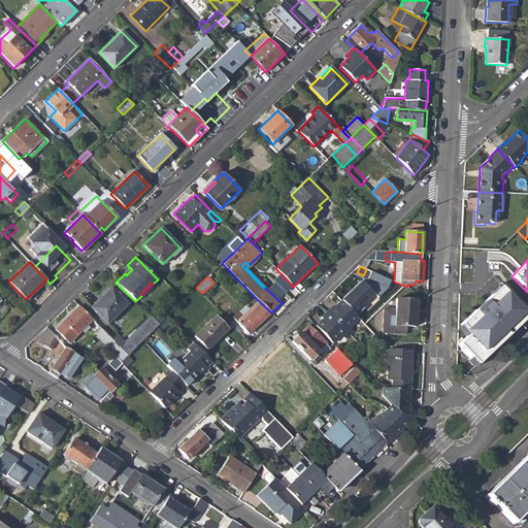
[(527,315),(500,287),(460,324),(469,333),(458,344),(477,364),(527,316),(527,315)]
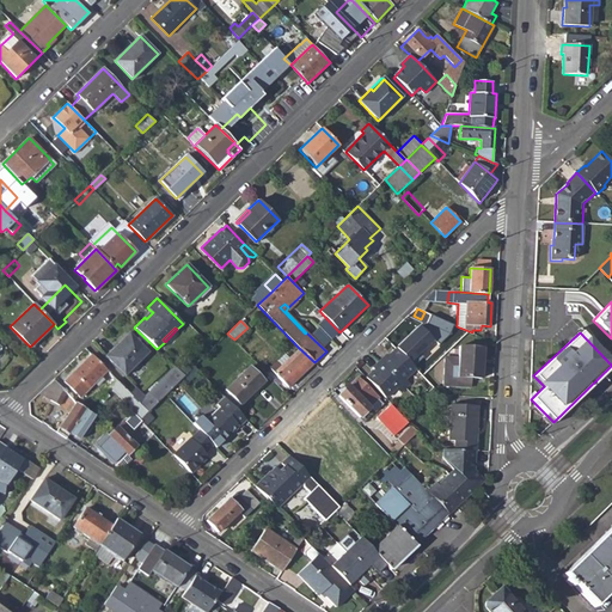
[(123,375),(147,353),(128,334),(105,356),(123,375)]
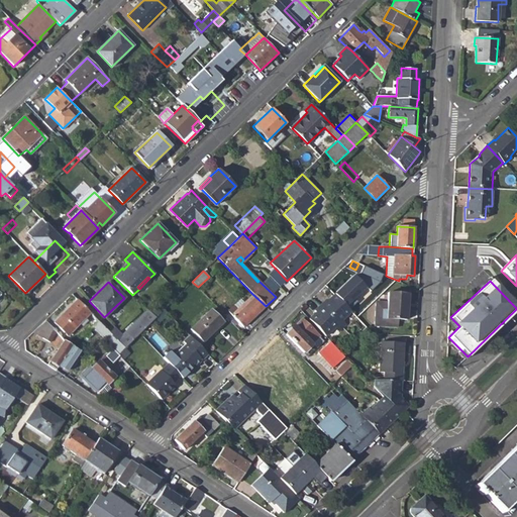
[(172,301),(177,296),(173,293),(169,297),(172,301)]
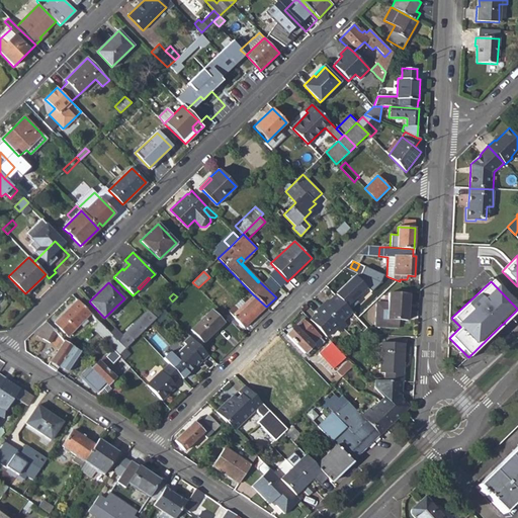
[(408,303),(409,294),(389,293),(387,303),(377,303),(375,304),(375,325),(376,327),(398,328),(399,320),(408,320),(408,308),(406,308),(406,303),(408,303)]
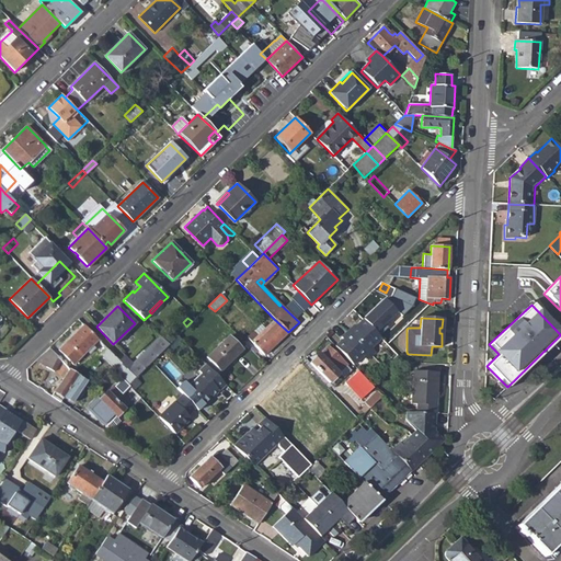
[(264,355),(288,332),(274,319),(264,328),(261,324),(247,338),(264,355)]
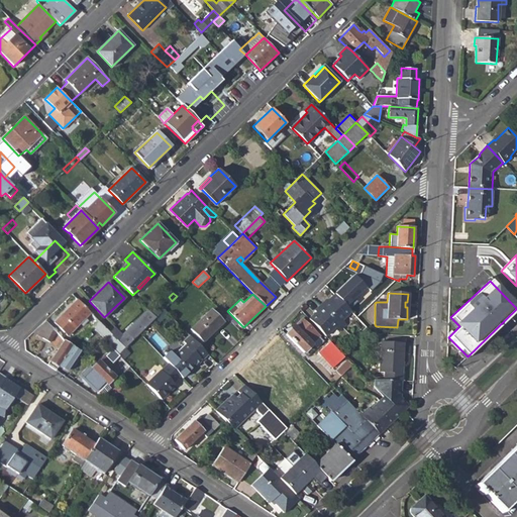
[(342,320),(348,314),(350,312),(334,294),(316,312),(308,319),(325,337),(334,328),(342,320)]
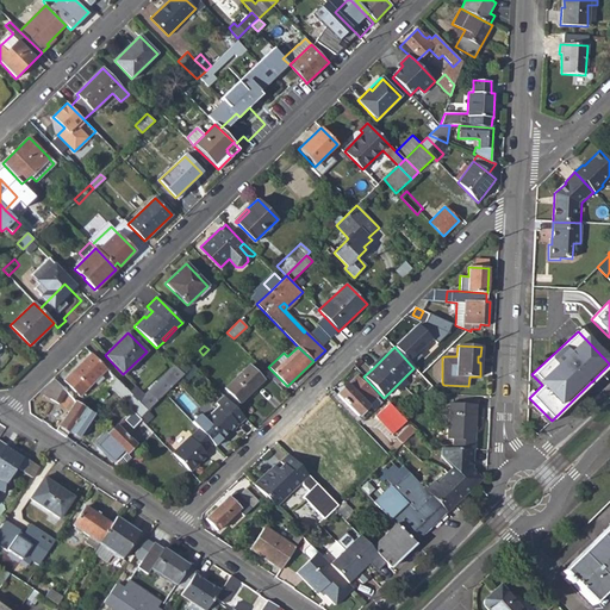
[(100,375),(106,369),(91,354),(63,380),(80,397),(94,381),(98,384),(104,378),(100,375)]
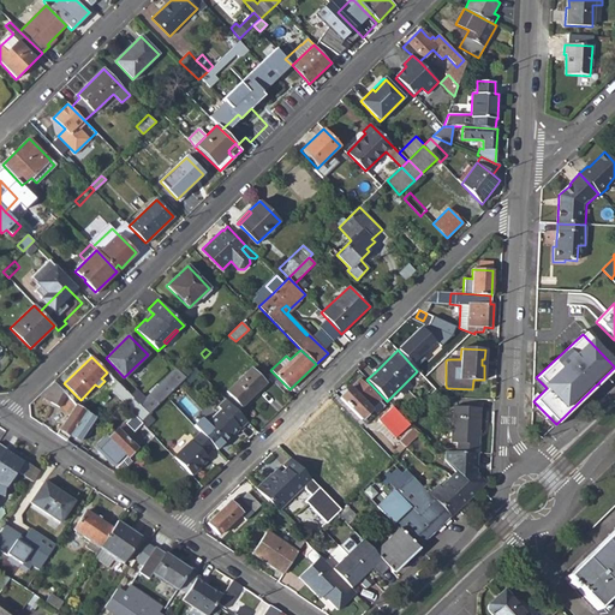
[(166,396),(184,377),(174,368),(144,398),(147,400),(141,406),(148,413),(166,396)]
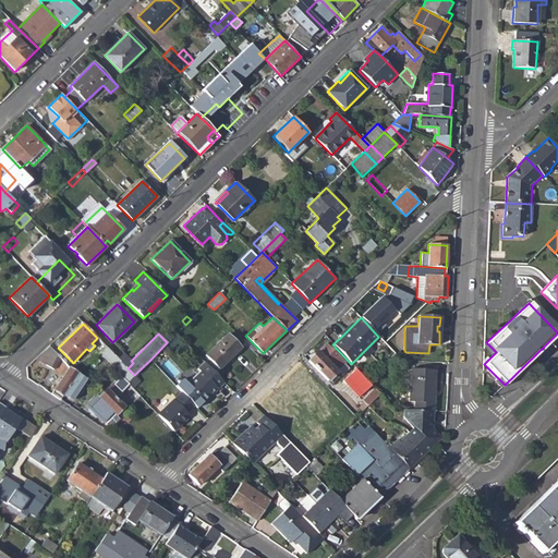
[(167,342),(171,348),(181,338),(177,334),(167,342)]
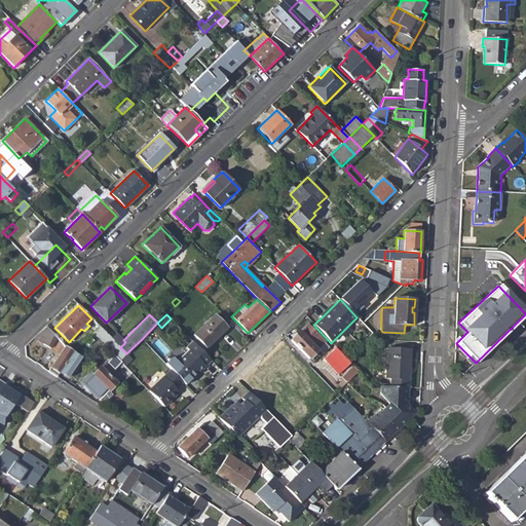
[(207,348),(227,328),(214,314),(193,335),(207,348)]
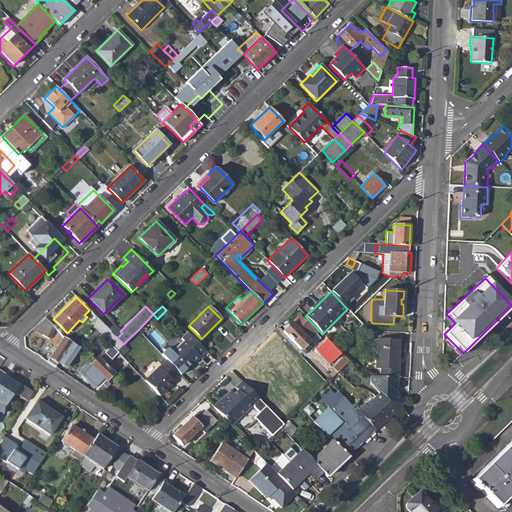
[(88,315),(93,321),(97,317),(91,312),(88,315)]
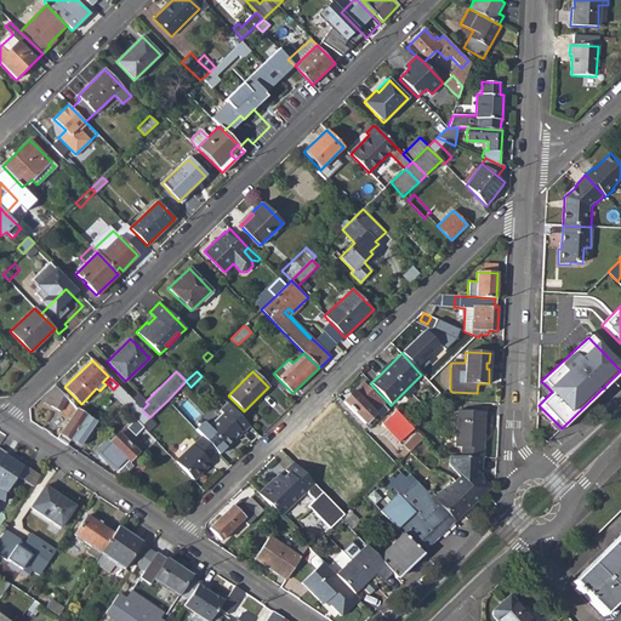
[(365,423),(385,404),(363,382),(343,402),(365,423)]
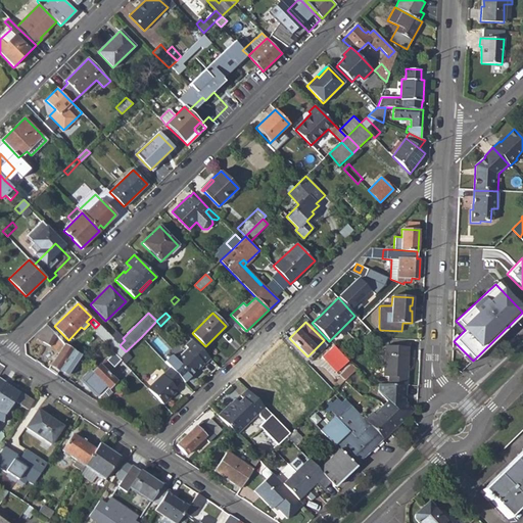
[(51,347),(57,336),(46,324),(33,336),(51,347)]
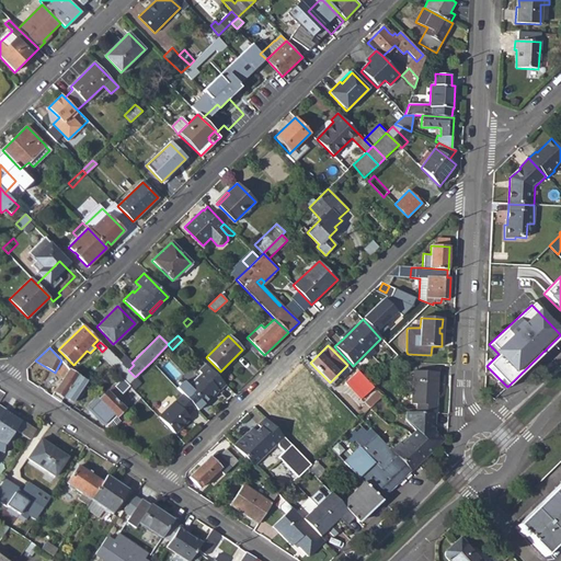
[(128,370),(118,361),(106,347),(102,352),(100,354),(123,377),(122,378),(128,385),(135,377),(128,370)]
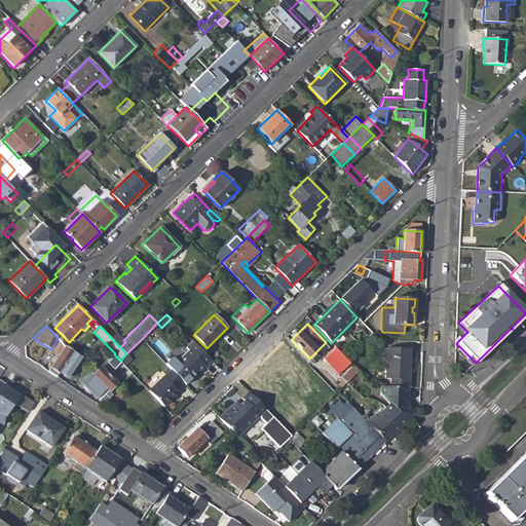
[(344,338),(351,330),(348,326),(340,334),(344,338)]
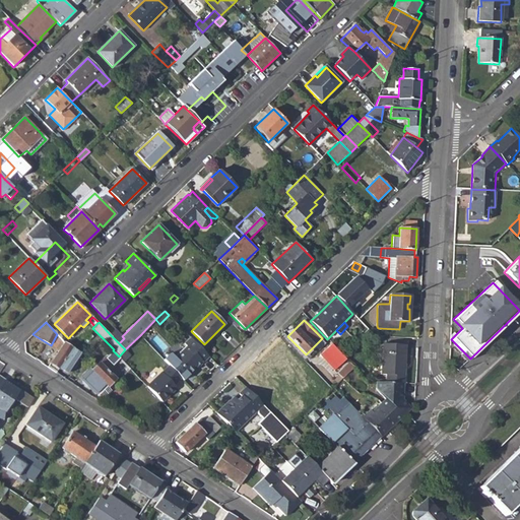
[(110,334),(119,343),(124,338),(115,329),(110,334)]
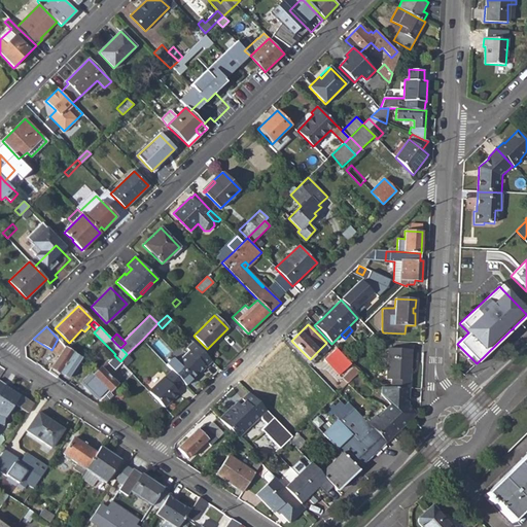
[(205,367),(212,361),(192,342),(186,348),(189,351),(176,363),(191,380),(204,366),(205,367)]
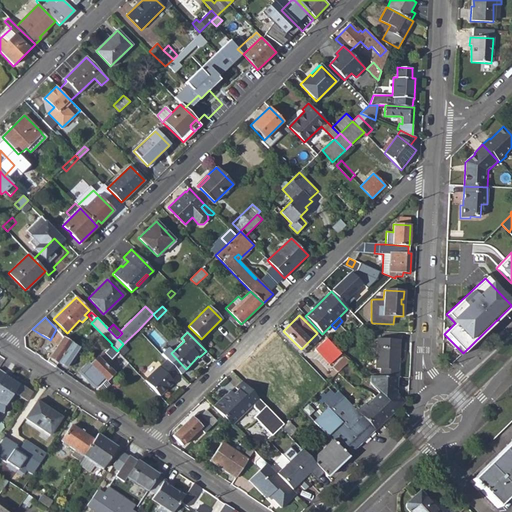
[(58,363),(71,342),(63,337),(47,361),(55,367),(58,363)]
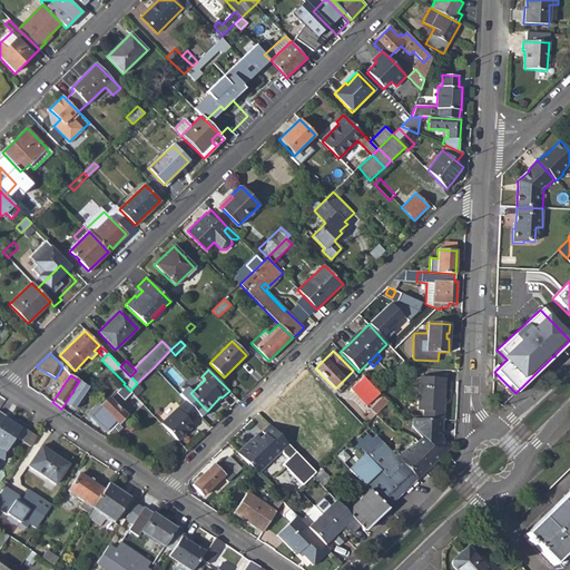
[(366,406),(380,394),(363,377),(351,389),(366,406)]
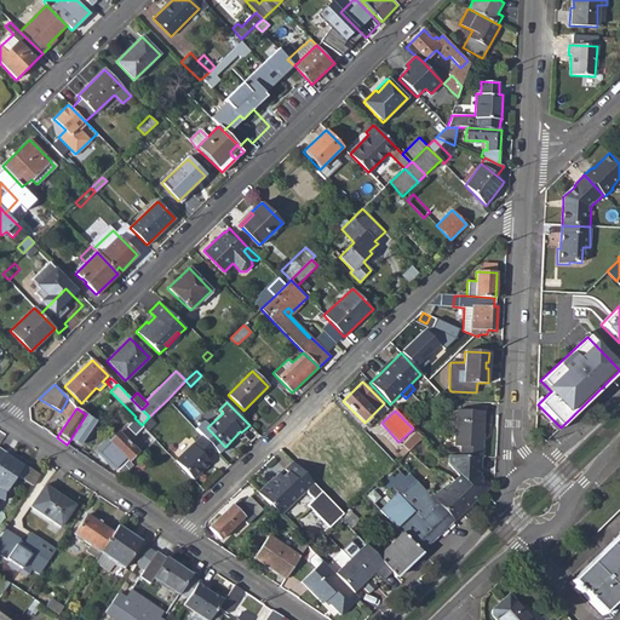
[(481,448),(483,412),(455,411),(454,447),(461,447),(460,457),(481,457),(481,448)]
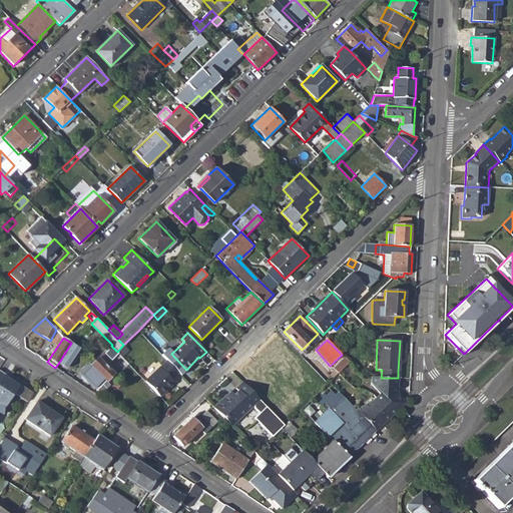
[(66,369),(80,349),(71,343),(58,364),(66,369)]
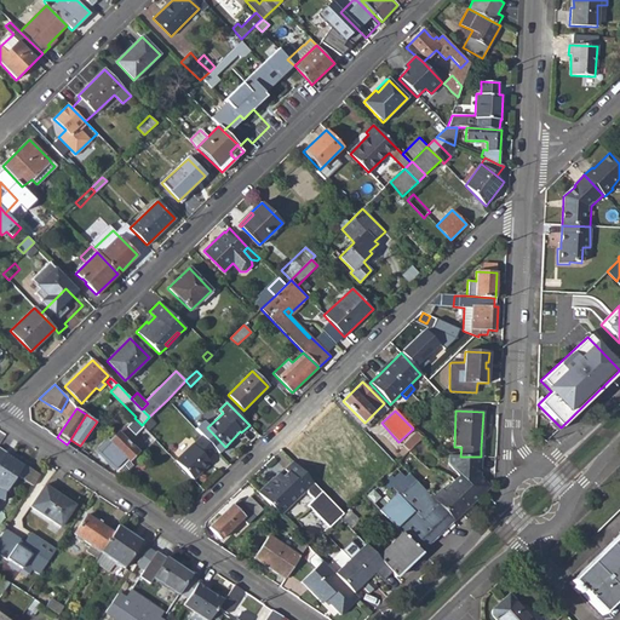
[(135,436),(144,428),(142,425),(135,418),(126,428),(135,436)]
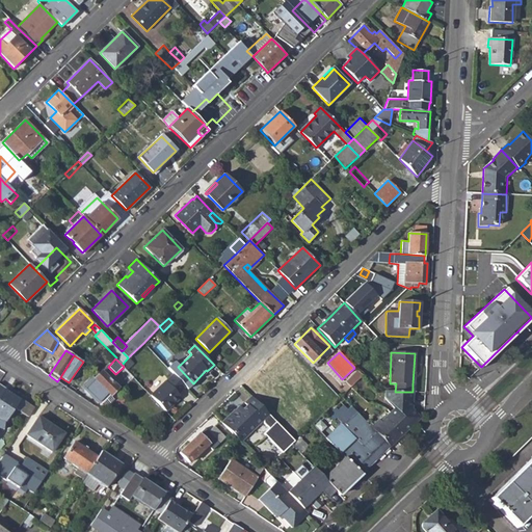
[(110,396),(124,381),(115,374),(108,367),(107,365),(92,379),(90,377),(81,387),(98,403),(99,403),(101,406),(105,406),(112,399),(110,396)]
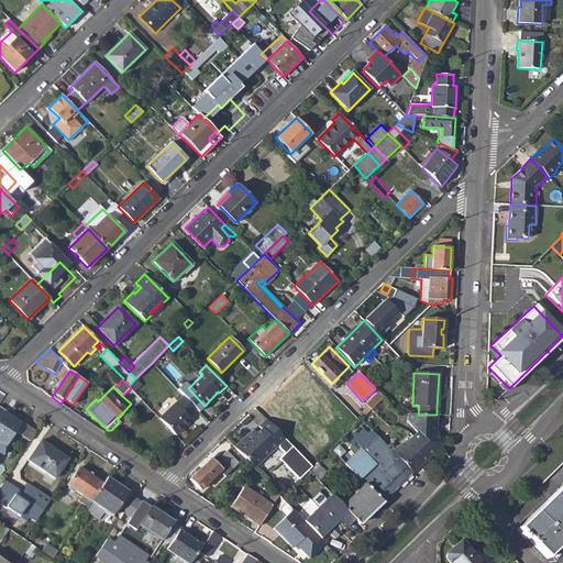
[(371,409),(383,397),(378,393),(366,405),(371,409)]
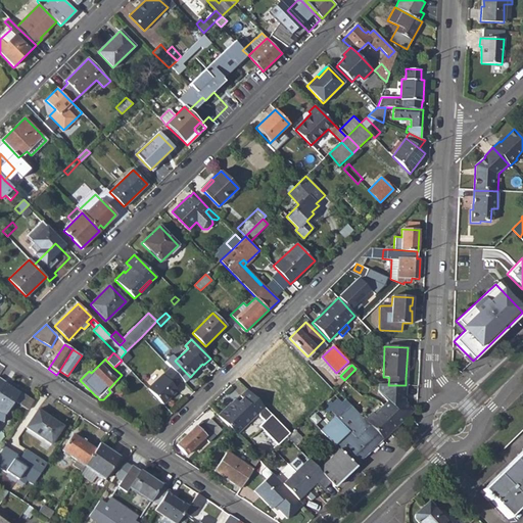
[(175,387),(182,380),(170,368),(148,388),(163,405),(179,390),(175,387)]
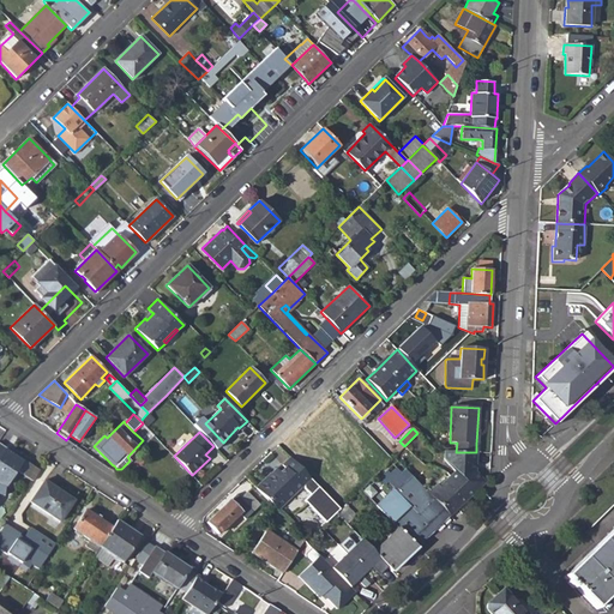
[(311,437),(332,459),(335,457),(312,434),(311,437)]
